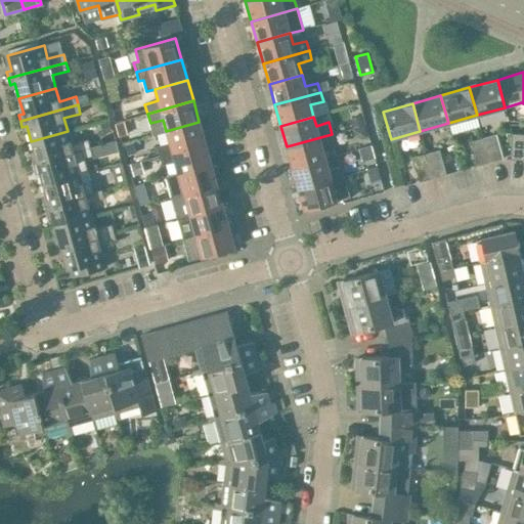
[(159,156),(205,142),(199,122),(166,131),(170,142),(157,146),(159,156)]
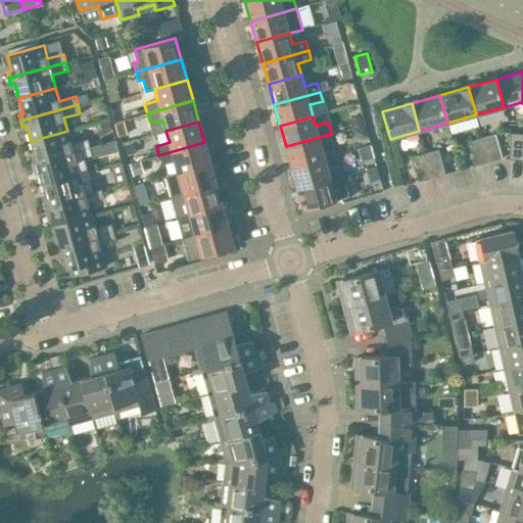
[(31,156),(32,163),(64,154),(90,147),(87,139),(72,143),(67,131),(31,141),(35,155),(31,156)]
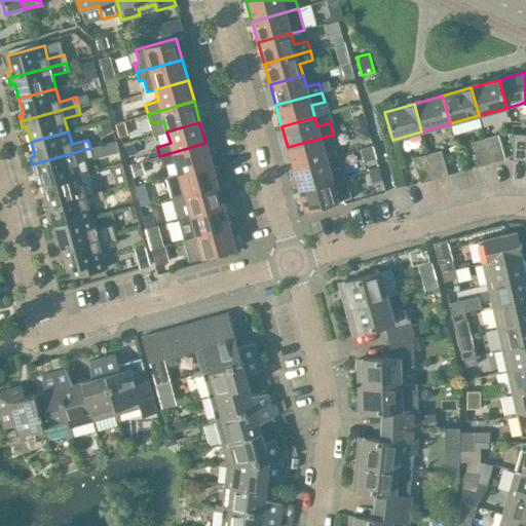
[(288,147),(294,167),(327,159),(323,147),(336,144),(333,135),(288,147)]
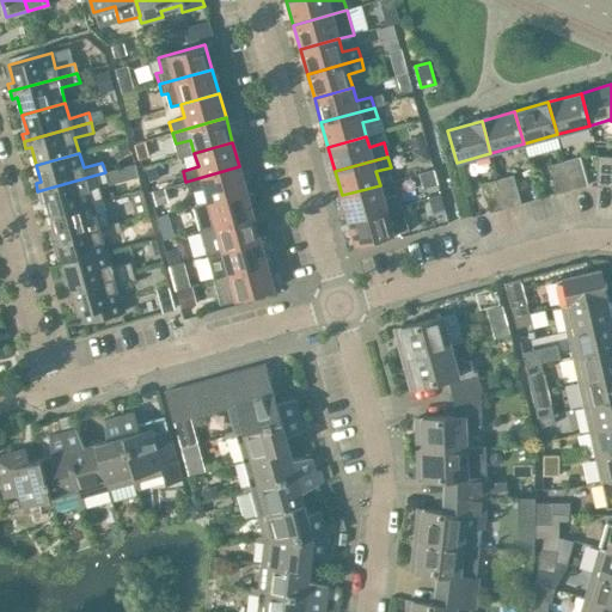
[(564,161),(571,189),(587,185),(580,157),(564,161)]
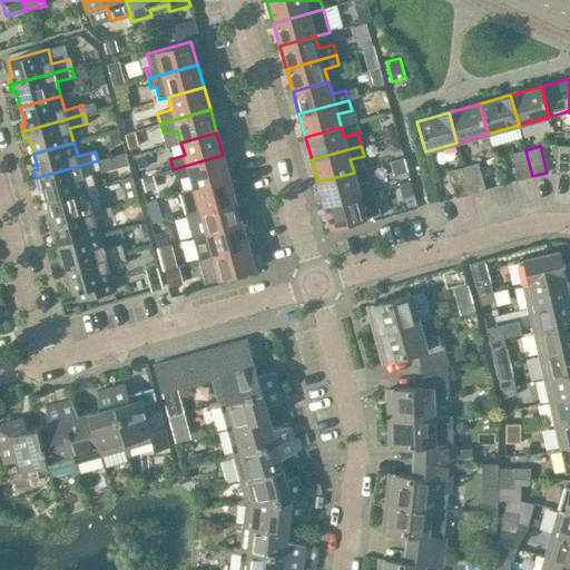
[(554,173),(569,174),(569,146),(557,146),(554,173)]
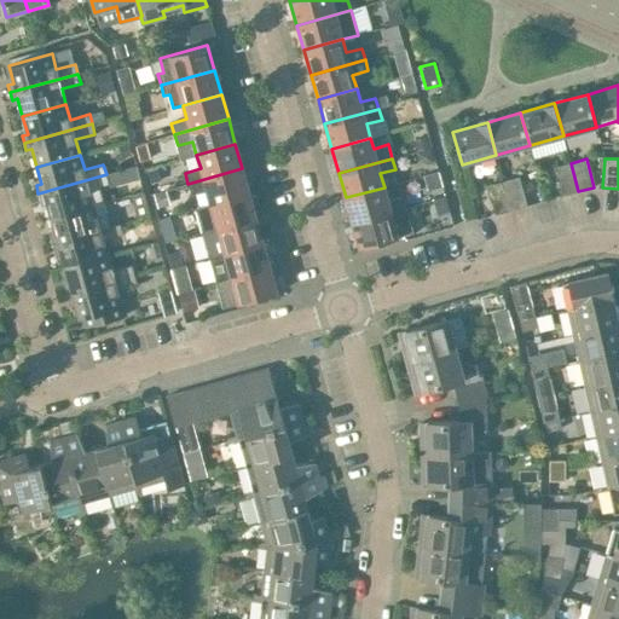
[(554,167),(562,196),(578,191),(571,163),(554,167)]
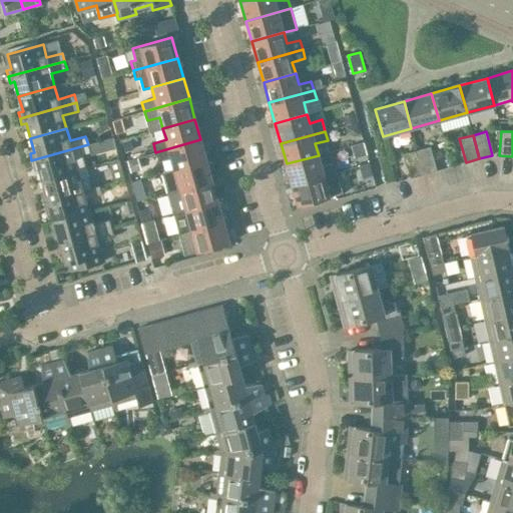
[(174,169),(206,160),(200,139),(155,152),(158,161),(171,157),(174,169)]
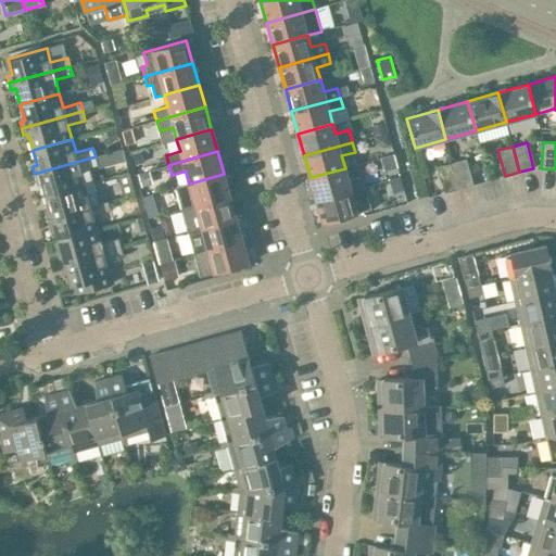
[(68,164),(34,174),(36,180),(41,179),(46,194),(85,184),(92,181),(89,167),(98,165),(96,156),(68,164)]
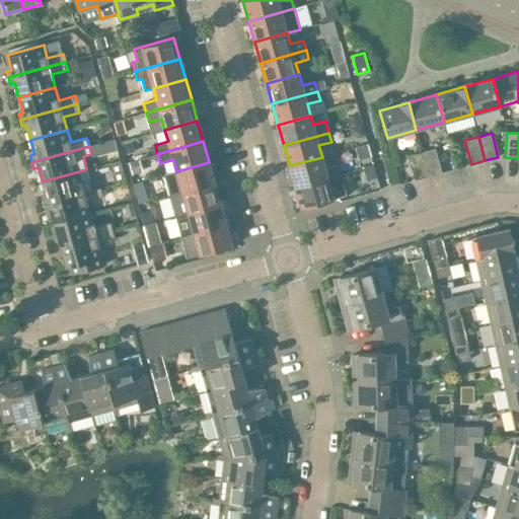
[(422,152),(429,176),(442,172),(435,148),(422,152)]
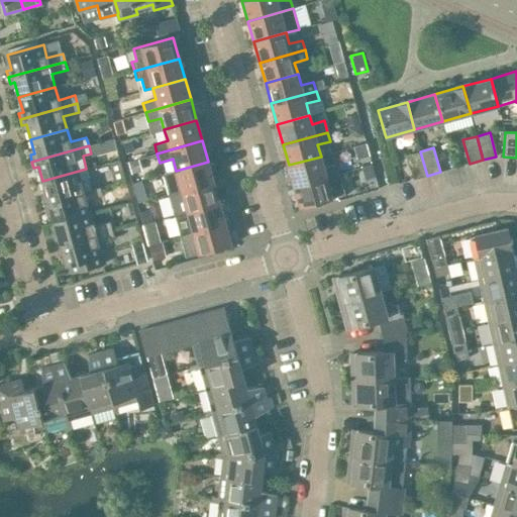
[(407,156),(414,180),(427,176),(420,151),(407,156)]
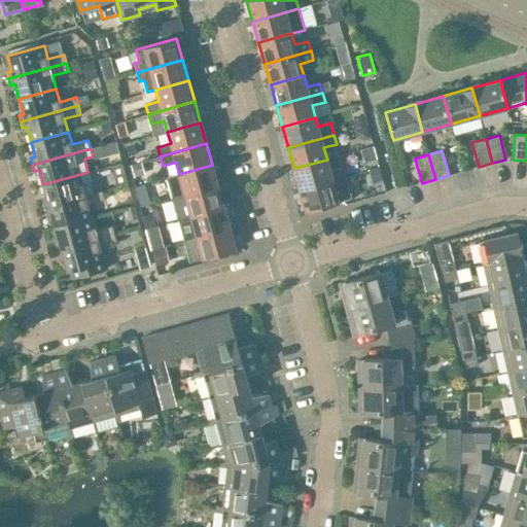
[(294,168),(300,189),(346,176),(343,167),(330,171),(327,160),(294,168)]
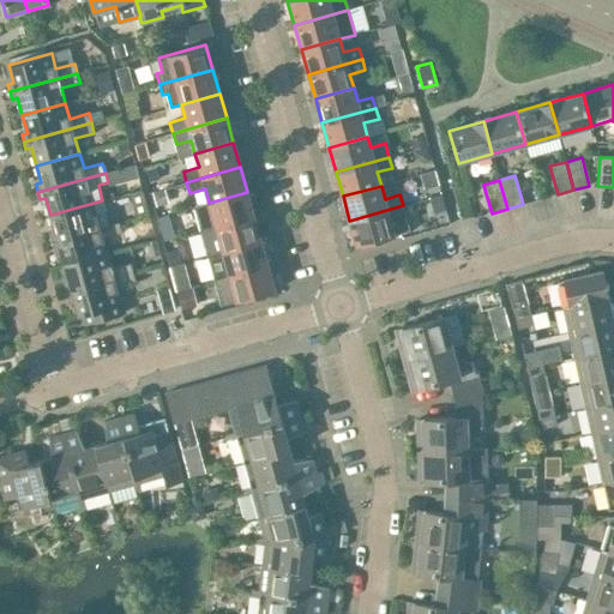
[(247,192),(209,203),(193,206),(200,232),(254,216),(247,192)]
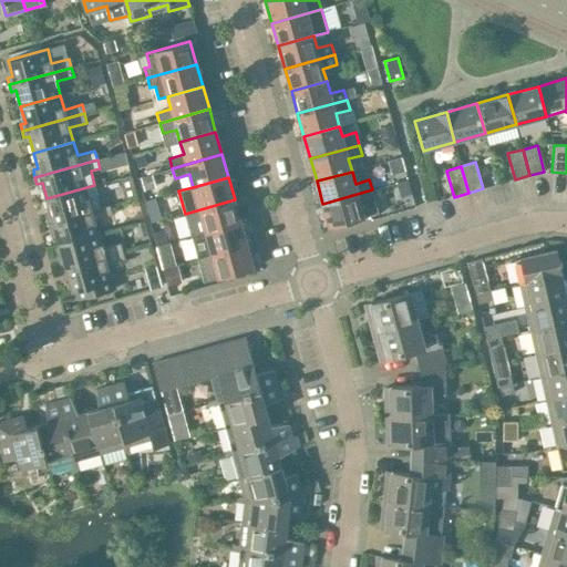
[(434,184),(437,196),(444,194),(441,182),(434,184)]
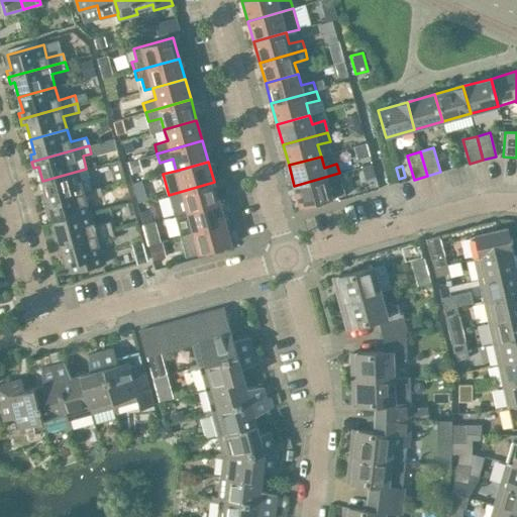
[(41,197),(43,203),(100,188),(98,180),(82,184),(79,171),(42,181),(46,196),(41,197)]
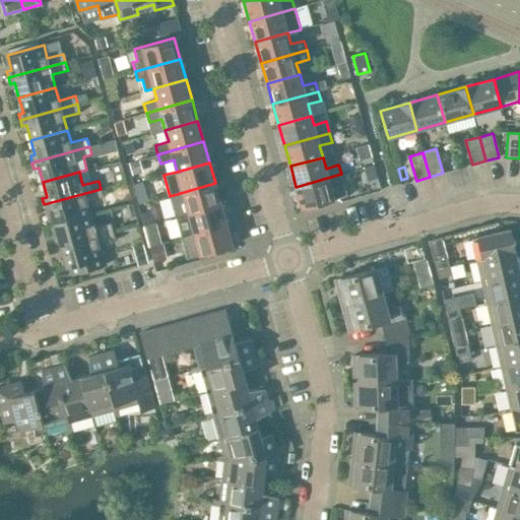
[(296,187),(302,208),(347,195),(341,174),(296,187)]
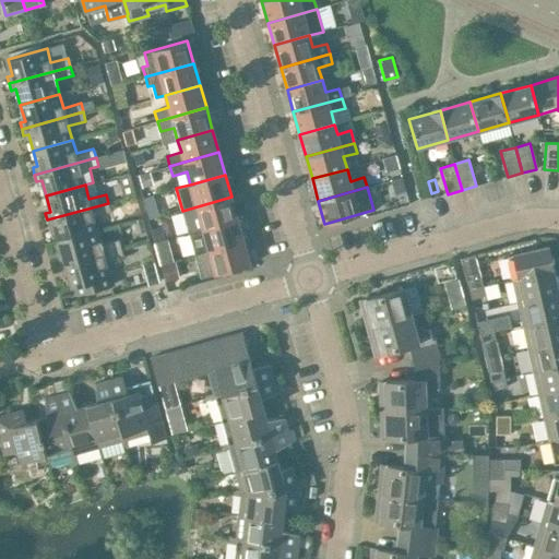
[(189,233),(237,218),(232,197),(182,211),(189,233)]
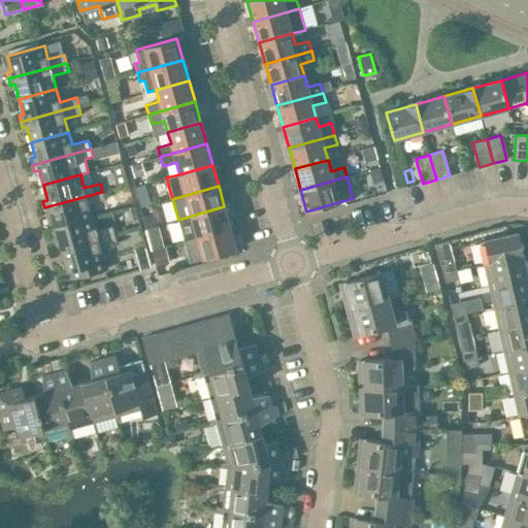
[(51,212),(55,228),(92,218),(89,204),(104,200),(102,192),(44,207),(46,215),(51,212)]
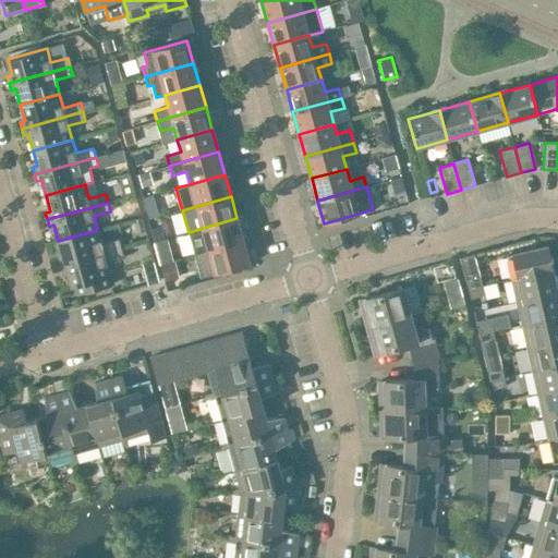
[(194,254),(243,241),(237,218),(189,232),(194,254)]
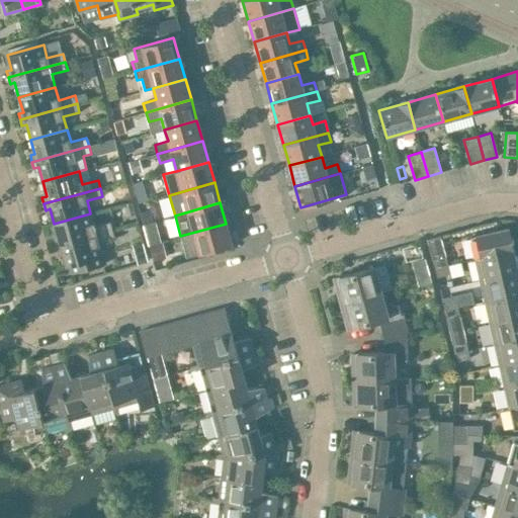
[(54,240),(56,246),(112,230),(110,222),(94,227),(90,213),(54,224),(58,238),(54,240)]
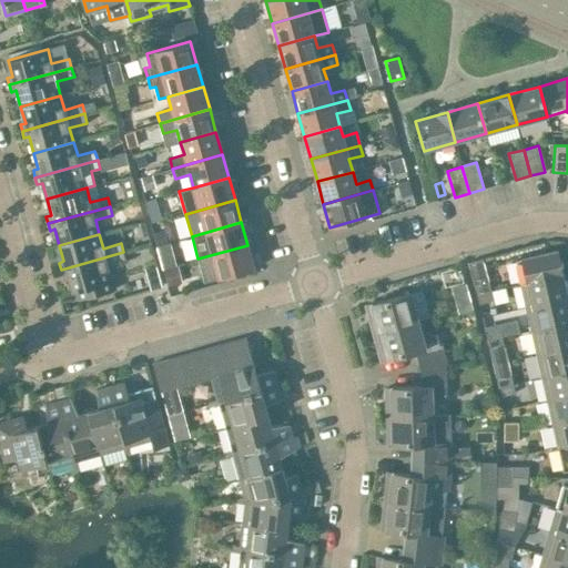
[(204,282),(219,279),(254,269),(247,245),(198,259),(204,282)]
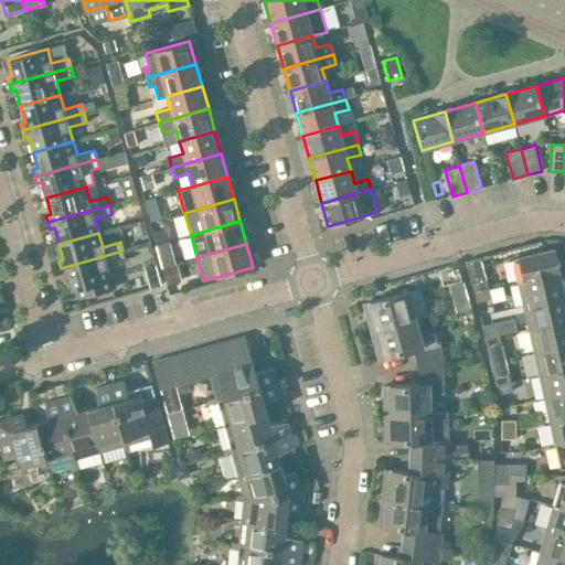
[(512,258),(518,283),(560,273),(554,249),(512,258)]
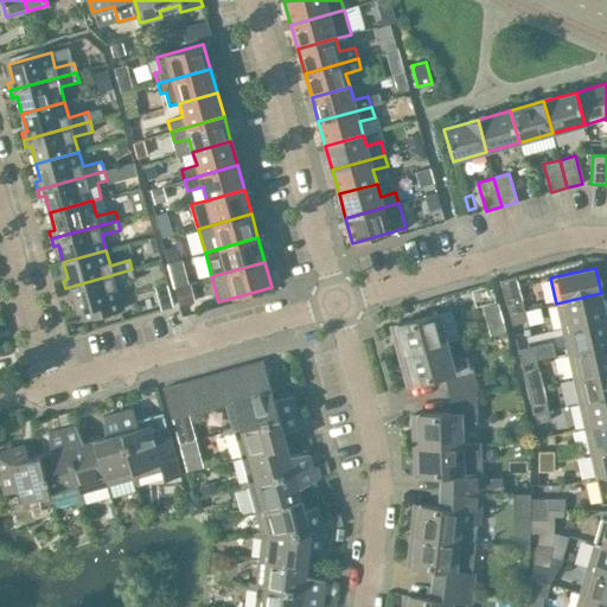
[(72,294),(77,312),(80,311),(83,320),(122,310),(115,285),(134,279),(132,269),(65,288),(66,295),(72,294)]
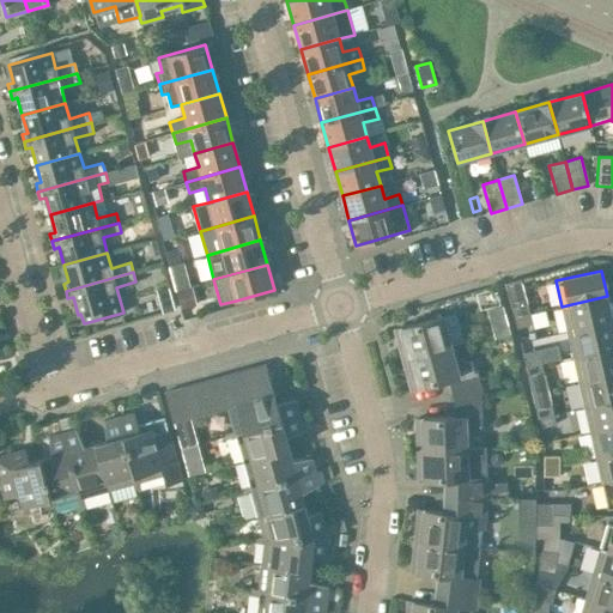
[(562,307),(568,332),(612,321),(607,296),(562,307)]
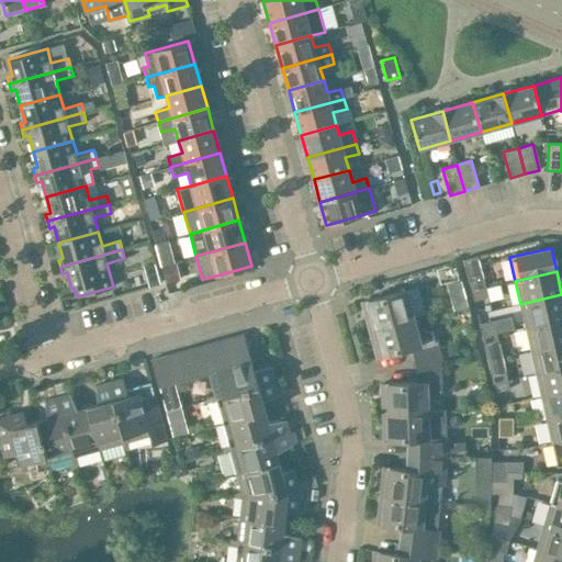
[(469,282),(472,291),(486,288),(484,278),(469,282)]
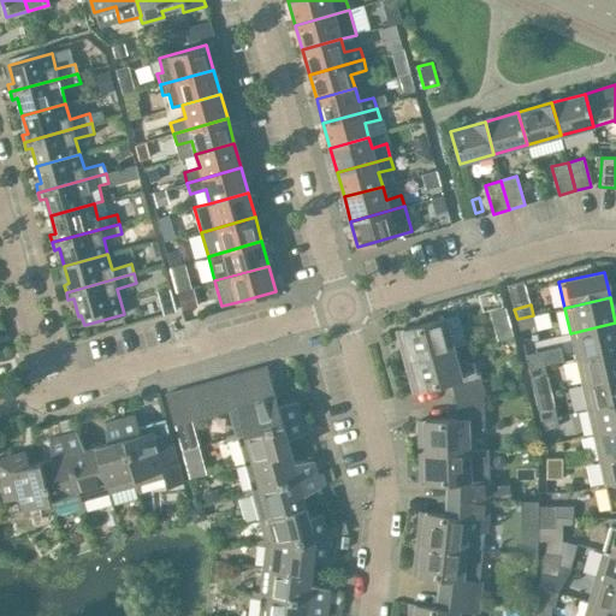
[(490,311),(498,339),(513,336),(505,307),(490,311)]
